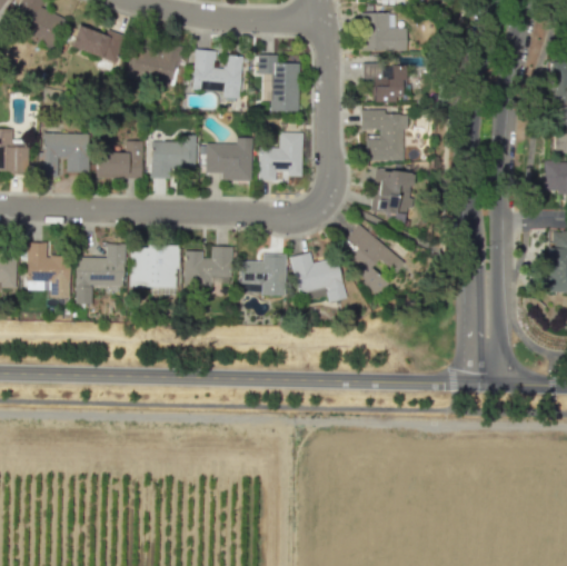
[(11,28),(20,9),(18,8),(21,0),(45,0),(41,7),(67,20),(51,50),(11,28)]
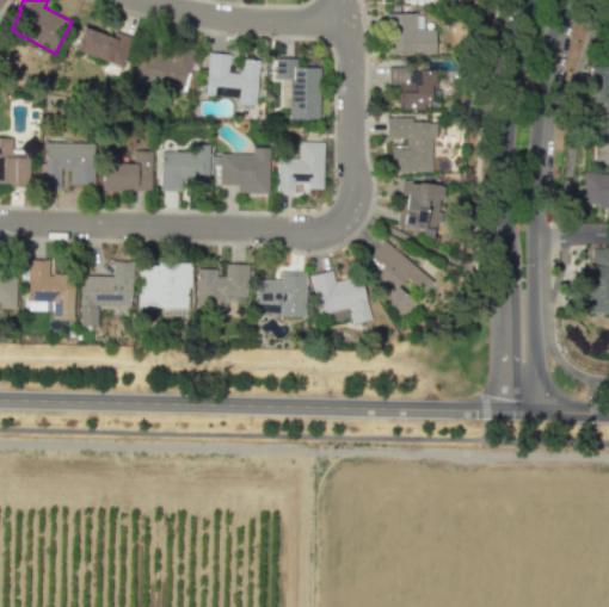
[(387,13),(417,13),(417,30),(436,30),(436,55),(387,55),(387,13)]
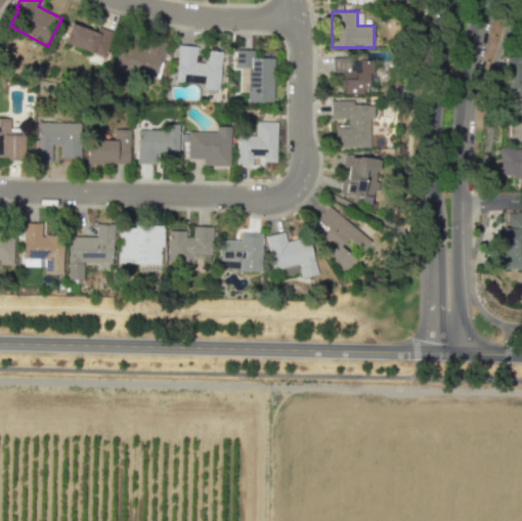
[(66,41),(73,22),(98,31),(99,27),(117,34),(114,43),(113,43),(107,58),(93,53),(93,51),(66,41)]
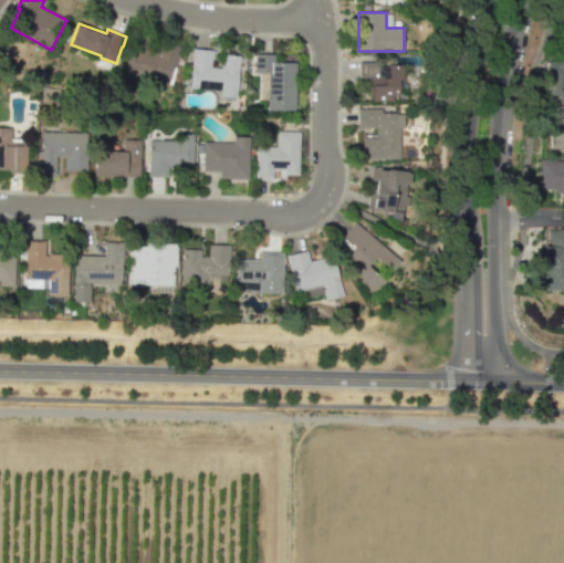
[(129,77),(136,47),(149,50),(149,49),(160,51),(163,42),(183,47),(178,68),(174,66),(169,86),(129,77)]
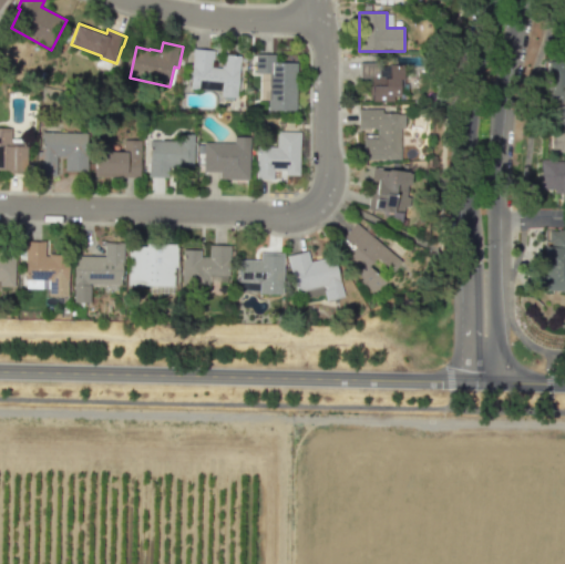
[(542,162),(564,162),(564,175),(564,130),(546,130),(547,63),(552,63),(552,47),(564,47),(564,208),(561,208),(561,192),(542,192),(542,162)]
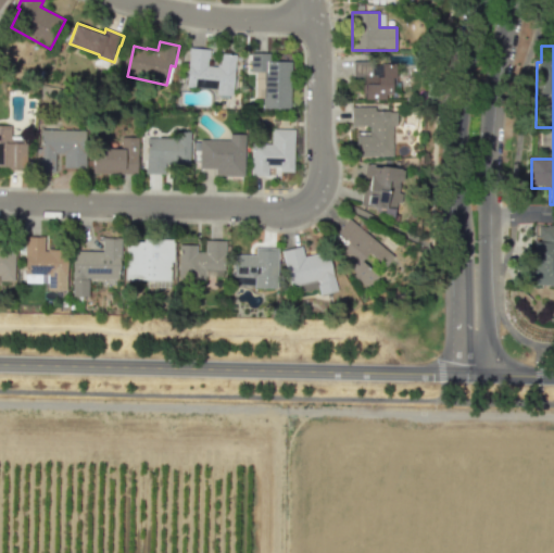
[(188,87),(191,54),(190,54),(190,48),(212,50),(211,59),(210,59),(209,66),(218,67),(219,53),(238,55),(238,61),(237,61),(234,97),(217,95),(218,90),(188,87)]
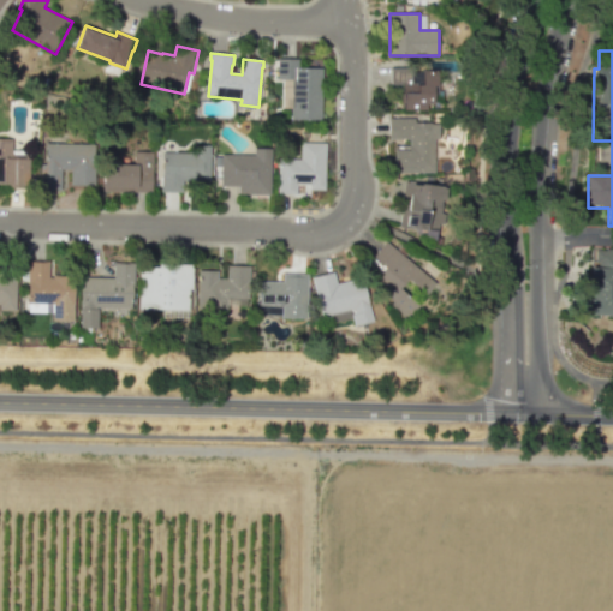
[(280,59),(301,59),(301,67),(325,69),(323,120),(293,120),(295,81),(279,81),(280,59)]
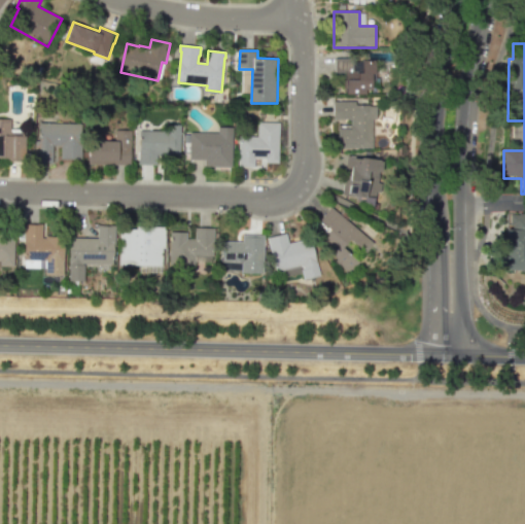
[(346,94),(346,78),(346,72),(336,73),(335,58),(353,58),(353,62),(362,62),(363,60),(376,61),(376,72),(372,73),(372,89),(365,89),(365,94),(346,94)]
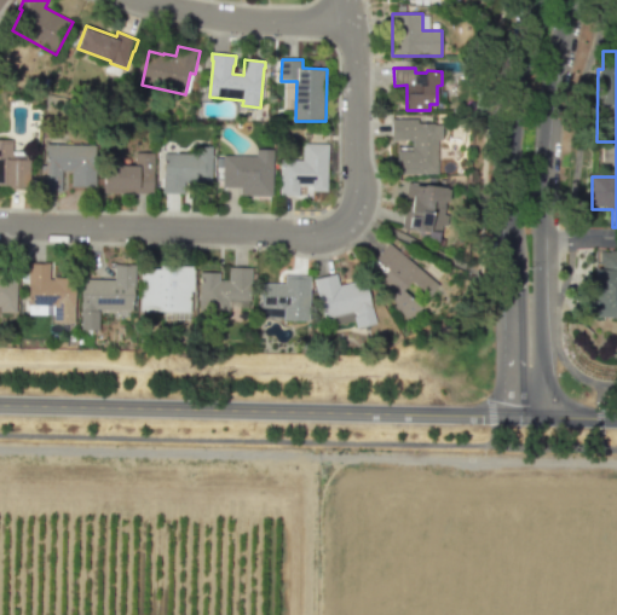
[(392,120),(419,120),(419,123),(434,123),(434,125),(443,125),(443,140),(439,140),(439,175),(397,174),(397,148),(413,148),(413,141),(392,141),(392,120)]
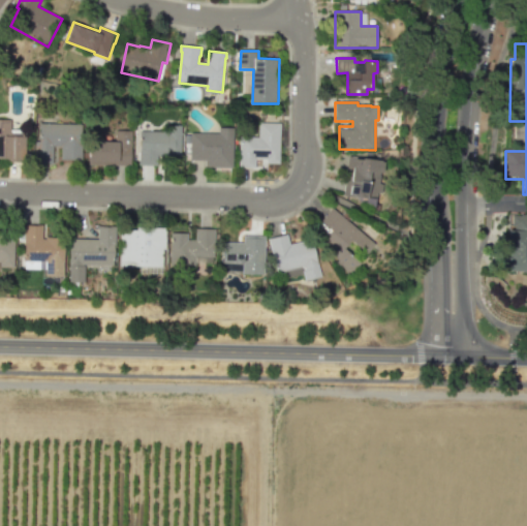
[(0,159),(0,120),(11,121),(11,136),(27,137),(26,160),(0,159)]
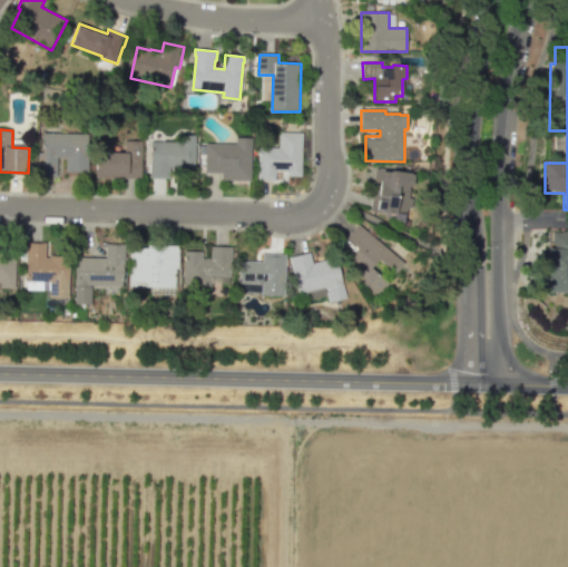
[(258,182),(260,148),(281,148),(281,133),(304,134),(303,177),(287,177),(287,173),(277,173),(276,182),(258,182)]
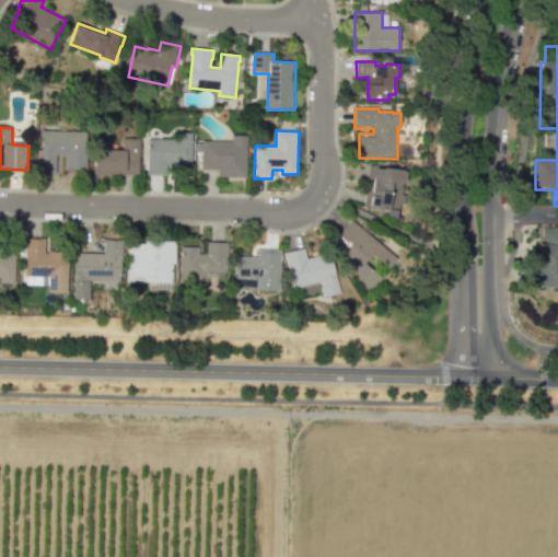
[(37,172),(38,151),(43,150),(43,131),(88,132),(86,170),(66,170),(66,155),(57,155),(57,173),(37,172)]
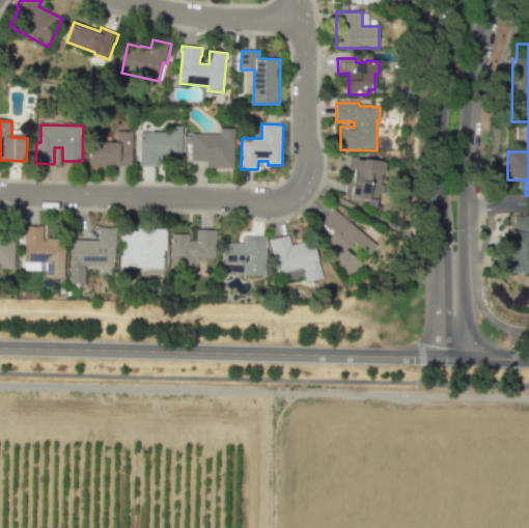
[(141,166),(142,132),(169,133),(169,126),(184,127),(183,157),(159,157),(159,167),(141,166)]
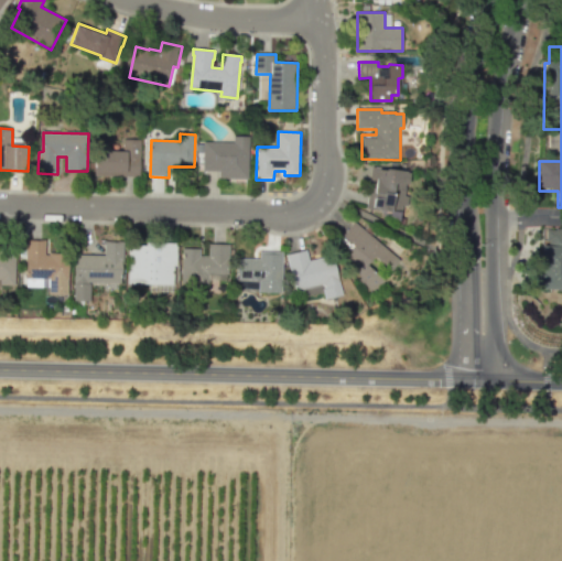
[(549,153),(561,153),(561,135),(550,135),(549,153)]
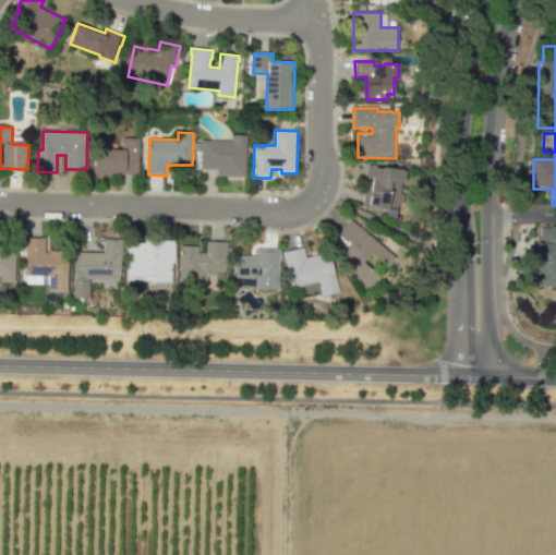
[(94,175),(95,161),(96,161),(97,148),(122,148),(123,139),(140,139),(140,176),(94,175)]
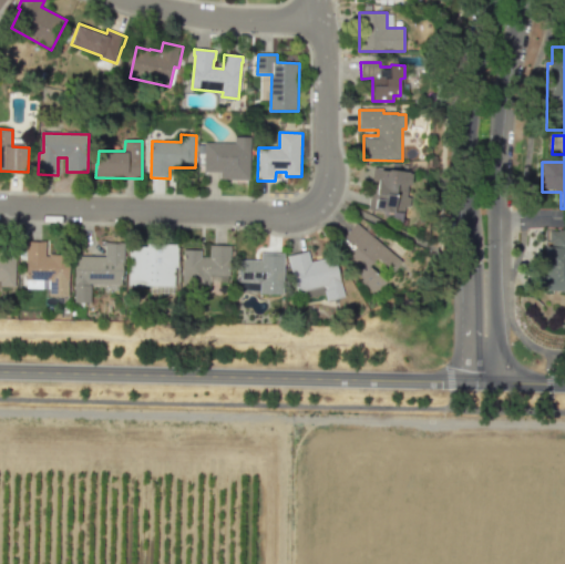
[(205,173),(206,143),(253,144),(250,181),(222,180),(222,173),(205,173)]
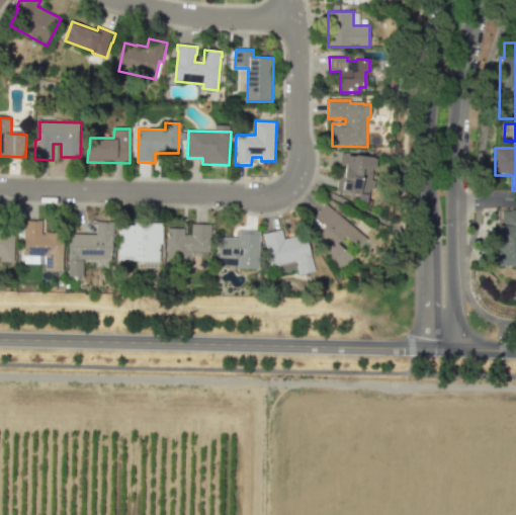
[(353,157),(354,154),(373,156),(373,161),(376,161),(374,191),(369,190),(369,197),(336,194),(337,181),(343,182),(344,170),(339,170),(341,156),(353,157)]
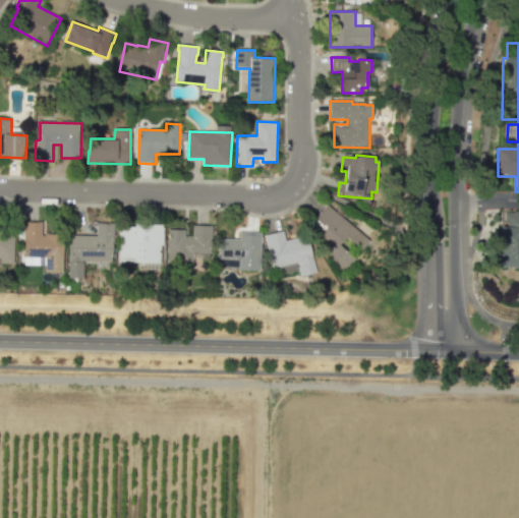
[(325,227),(314,218),(327,205),(369,241),(361,251),(345,237),(339,244),(355,260),(345,272),(331,260),(334,257),(314,241),(322,233),(321,232),(325,227)]
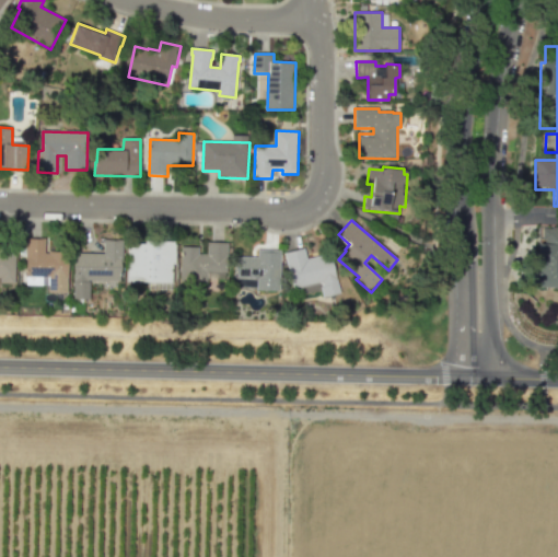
[(26,279),(27,239),(46,239),(46,254),(49,254),(49,252),(70,252),(69,279),(68,279),(68,293),(48,294),(49,279),(26,279)]
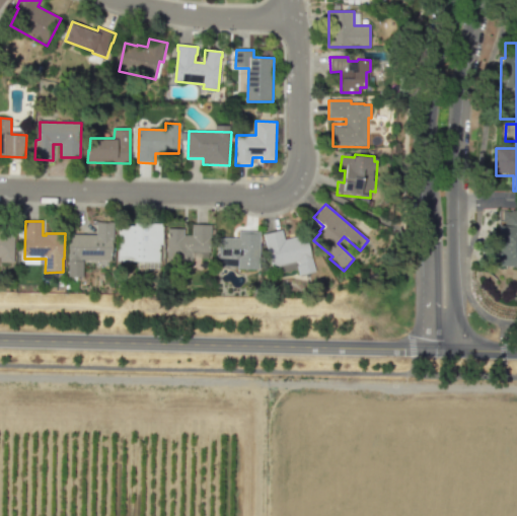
[(69,278),(70,235),(97,235),(97,222),(115,223),(114,262),(84,261),(84,278),(69,278)]
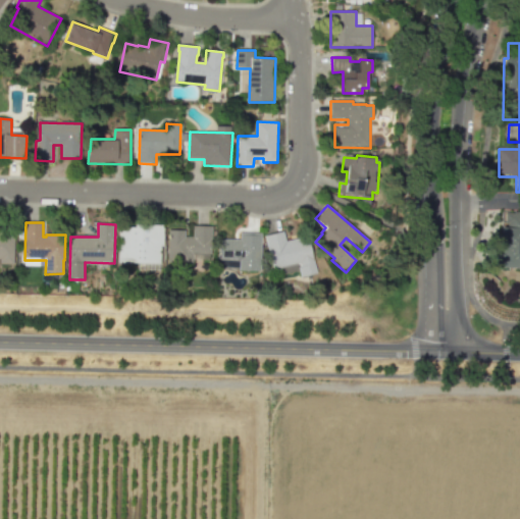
[(119,263),(119,227),(136,227),(136,224),(165,225),(165,247),(162,247),(161,265),(119,263)]
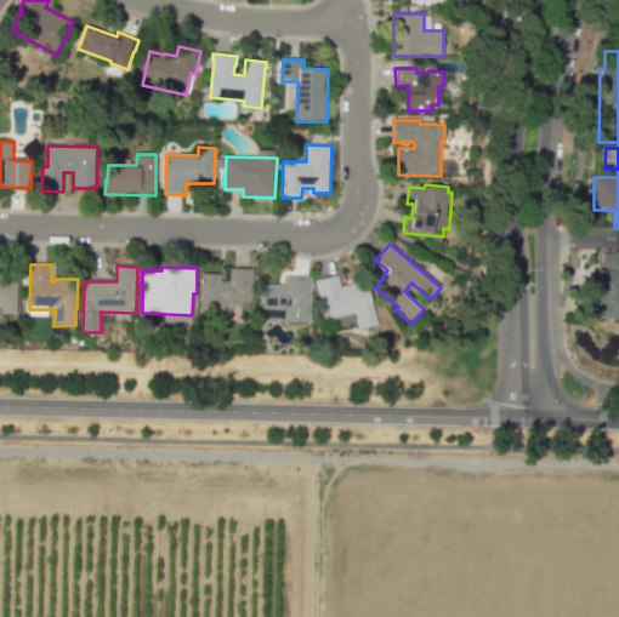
[(596,268),(618,268),(618,320),(596,320),(596,268)]
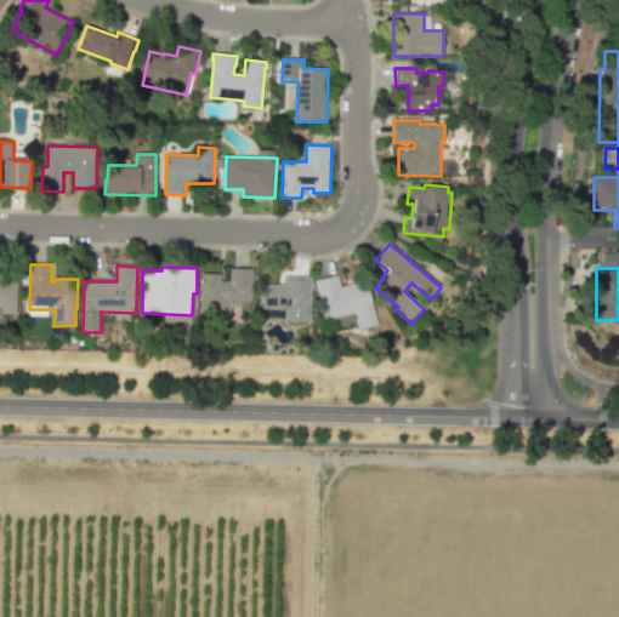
[(202,313),(202,274),(222,274),(222,283),(231,283),(232,269),(254,269),(254,303),(231,302),(231,314),(202,313)]
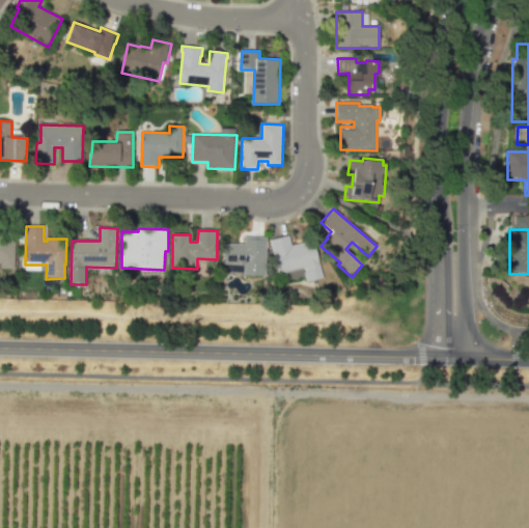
[(278,276),(269,241),(288,235),(290,246),(313,241),(323,279),(307,283),(304,273),(306,272),(305,269),(278,276)]
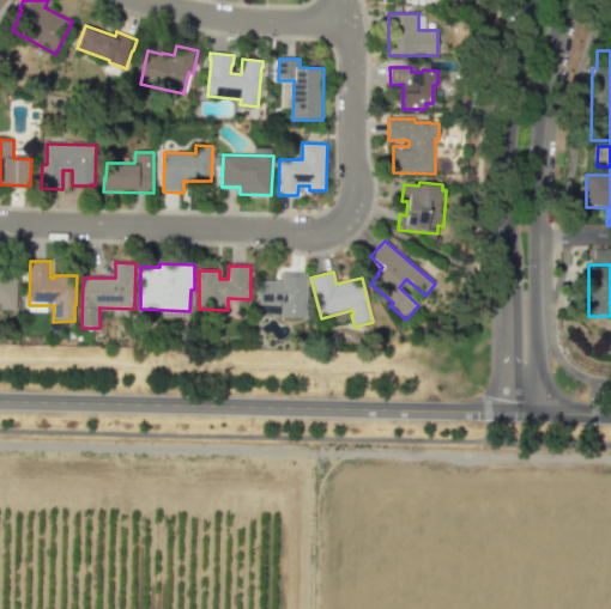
[(0,304),(0,273),(18,274),(18,311),(1,310),(1,305),(0,304)]
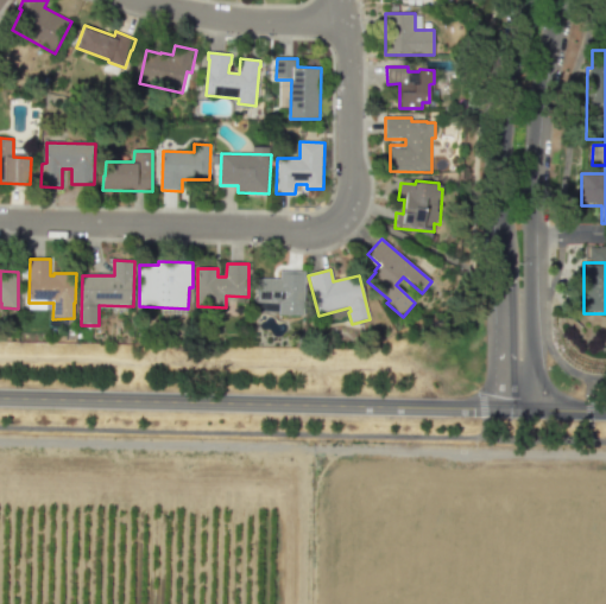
[(256,302),(257,279),(279,279),(279,272),(304,272),(304,317),(278,316),(279,304),(256,302)]
